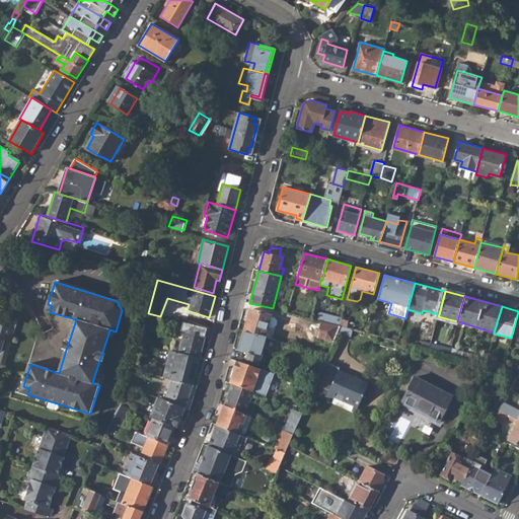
[(249,309),(243,330),(265,337),(268,326),(273,327),(275,327),(278,320),(276,318),(272,316),(272,315),(249,309)]
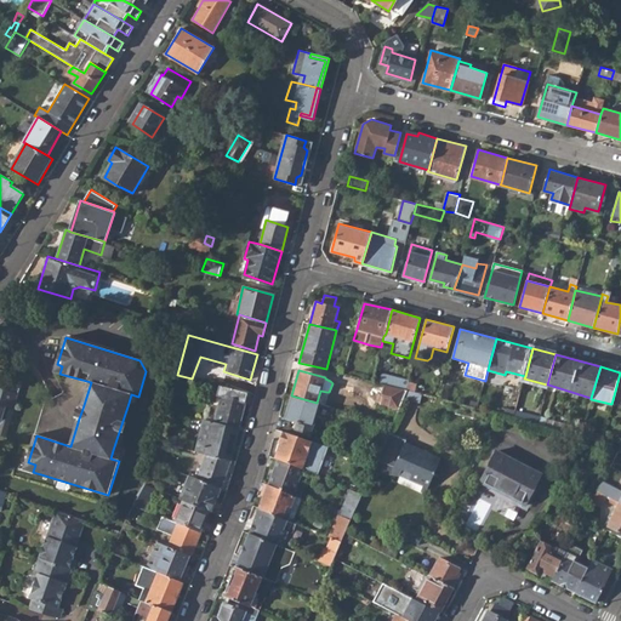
[(177,375),(174,387),(184,391),(187,377),(177,375)]
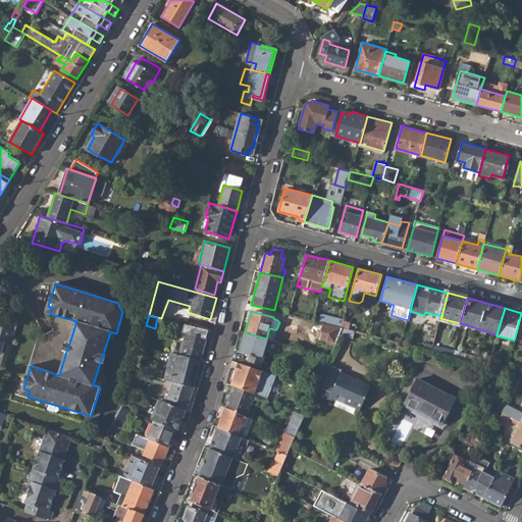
[(324,323),(342,327),(343,320),(325,316),(324,323)]
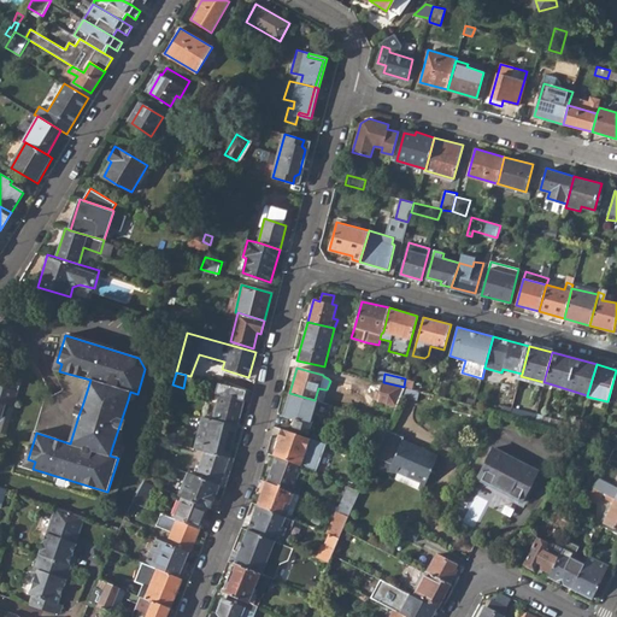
[(383,382),(380,394),(381,394),(389,395),(387,404),(398,406),(403,393),(405,388),(404,387),(383,382)]
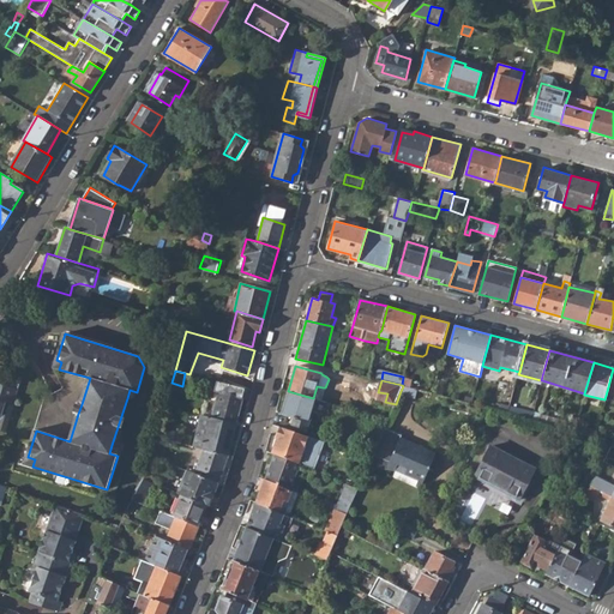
[(212,417),(236,423),(245,389),(217,381),(215,390),(218,391),(212,417)]
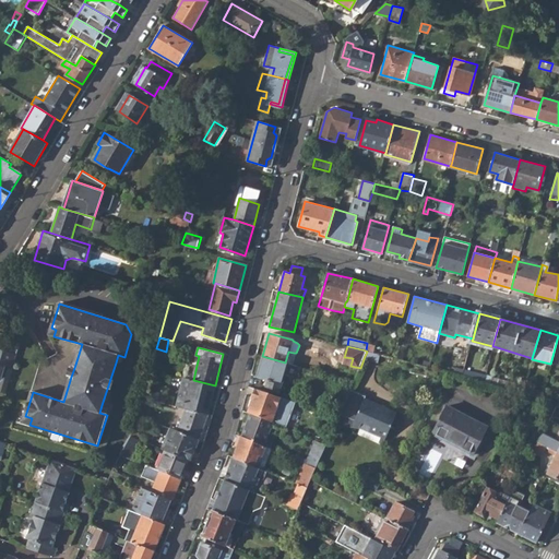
[(122,364),(125,357),(118,355),(116,363),(122,364)]
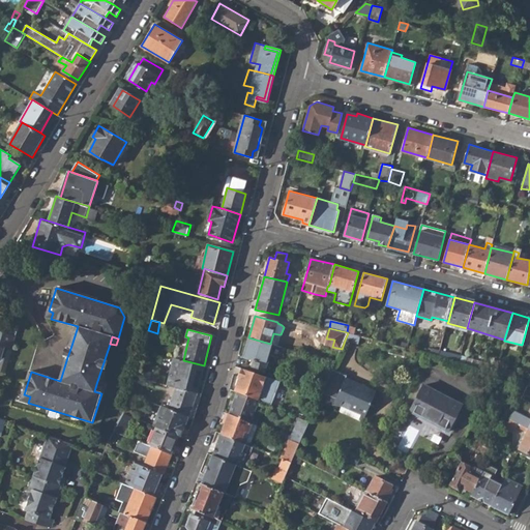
[(253,369),(265,373),(272,345),(270,344),(248,337),(242,356),(254,360),(253,369)]
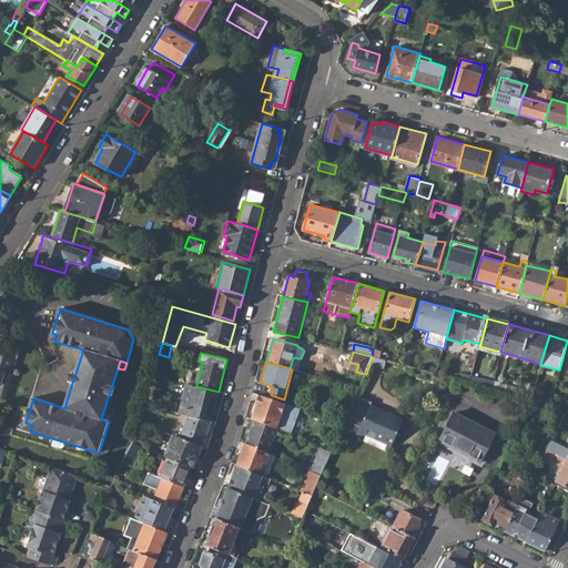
[(492,388),(494,382),(472,375),(469,383),(492,388)]
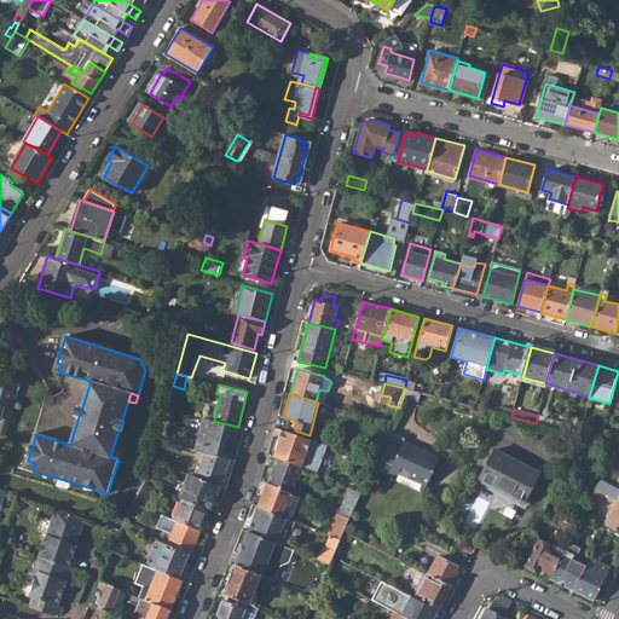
[(207,453),(230,460),(238,427),(214,421),(204,418),(196,451),(207,453)]
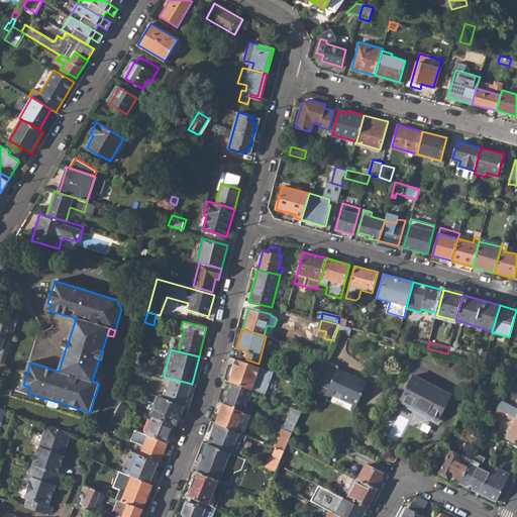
[(138,370),(152,374),(154,366),(134,359),(131,368),(138,370)]
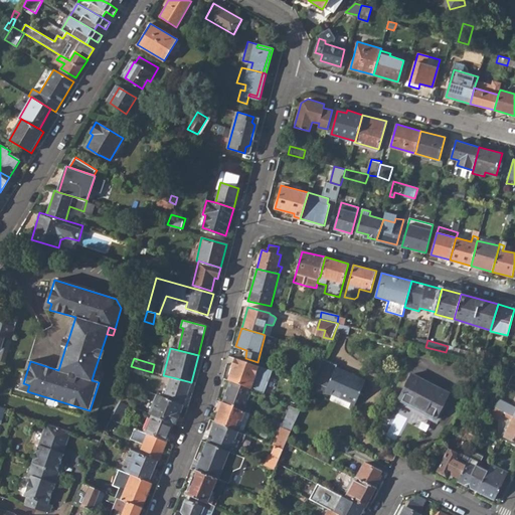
[(273,370),(234,358),(231,367),(234,368),(231,373),(228,379),(229,380),(251,388),(253,388),(265,393),(273,370)]
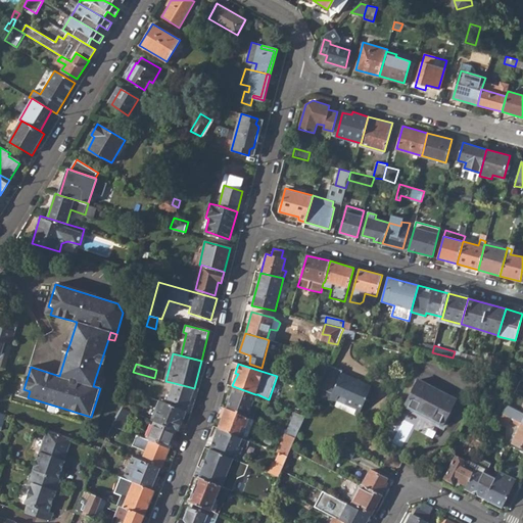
[(328,365),(318,388),(331,394),(330,397),(338,400),(338,399),(357,408),(354,414),(359,416),(371,387),(341,374),(342,371),(328,365)]
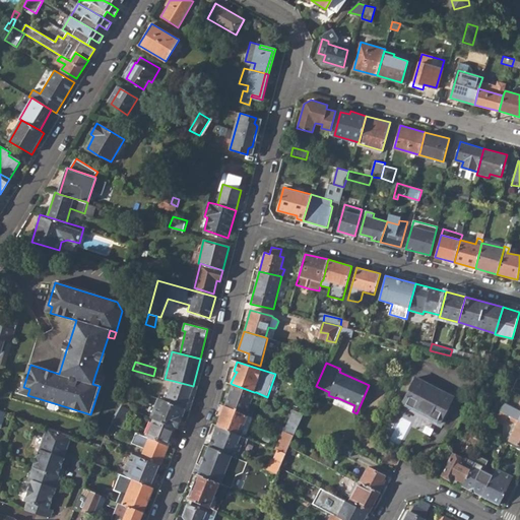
[(128,387),(134,389),(139,372),(132,370),(128,387)]
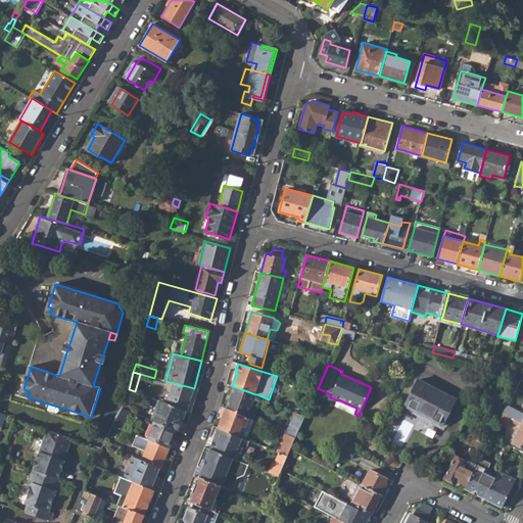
[(100,388),(102,381),(95,379),(93,386),(100,388)]
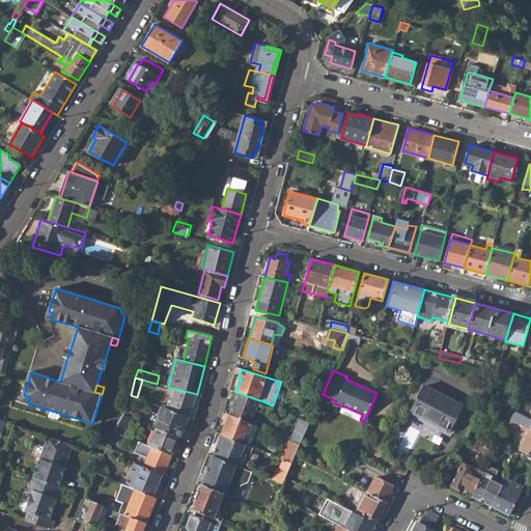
[(412,413),(450,431),(464,404),(425,386),(412,413)]
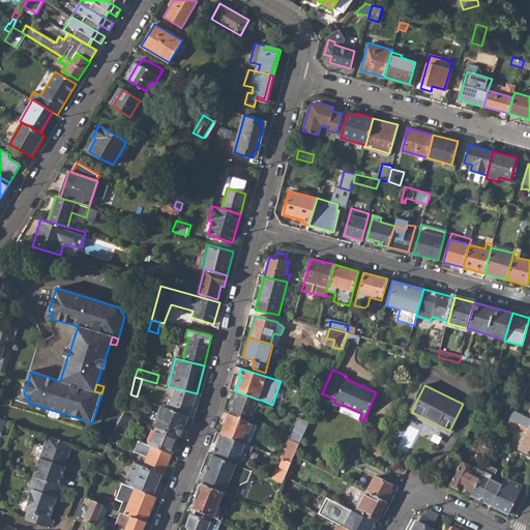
[(170,410),(188,417),(197,393),(177,388),(170,410)]
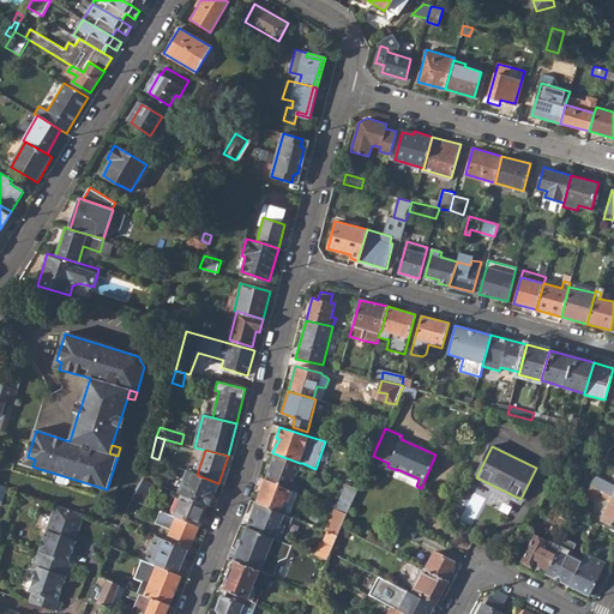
[(265,480),(292,489),(302,463),(300,463),(274,453),(270,463),(272,464),(265,480)]
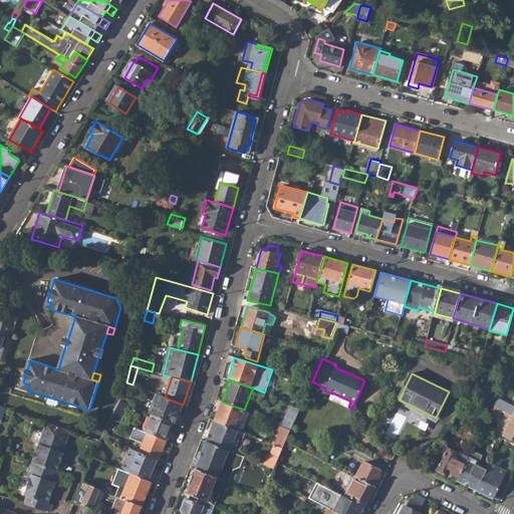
[(297,388),(307,392),(311,383),(300,379),(297,388)]
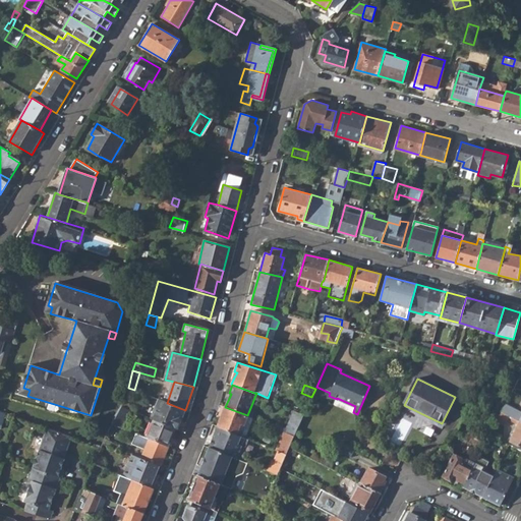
[(311,397),(337,399),(329,396),(330,393),(316,387),(315,389),(311,397)]
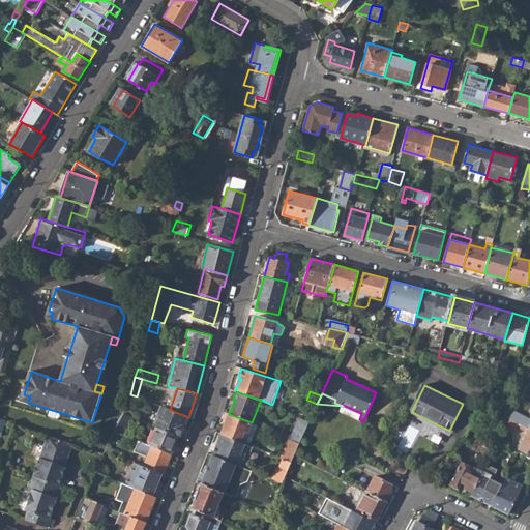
[(122,413),(130,416),(137,396),(130,394),(128,399),(122,413)]
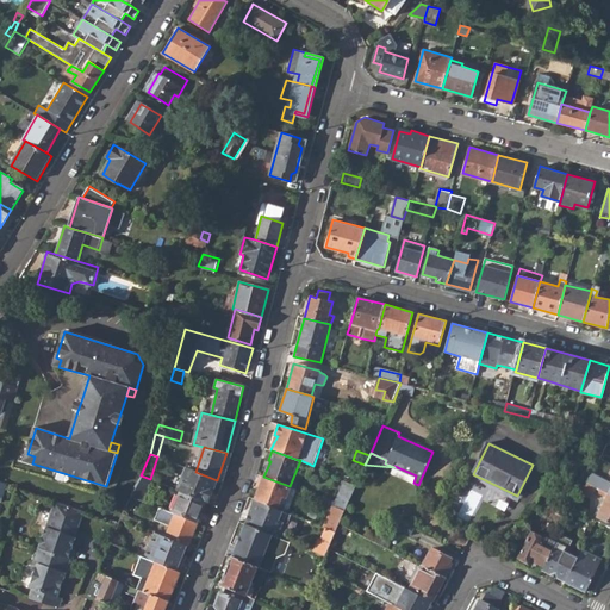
[(206,502),(209,503),(217,480),(195,472),(186,468),(178,490),(181,491),(206,502)]
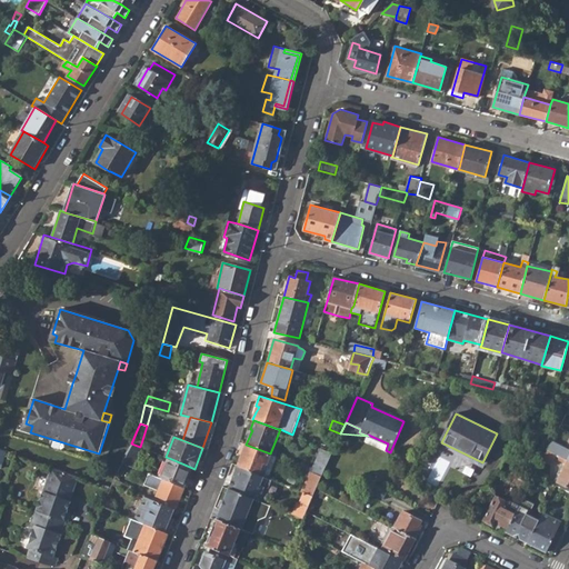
[(568,448),(552,440),(549,447),(568,456),(568,453),(568,448)]
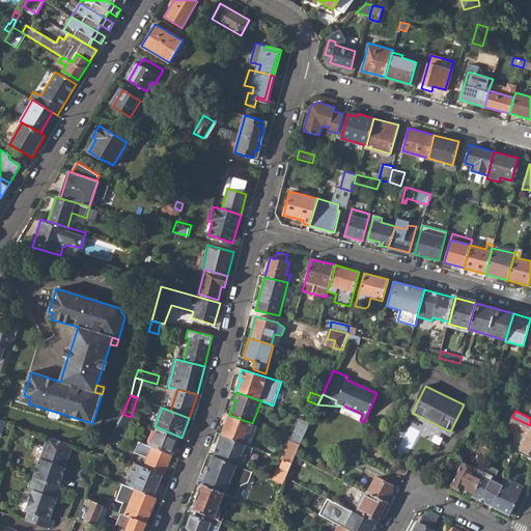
[(131,417),(122,414),(117,426),(127,430),(132,417),(131,417)]
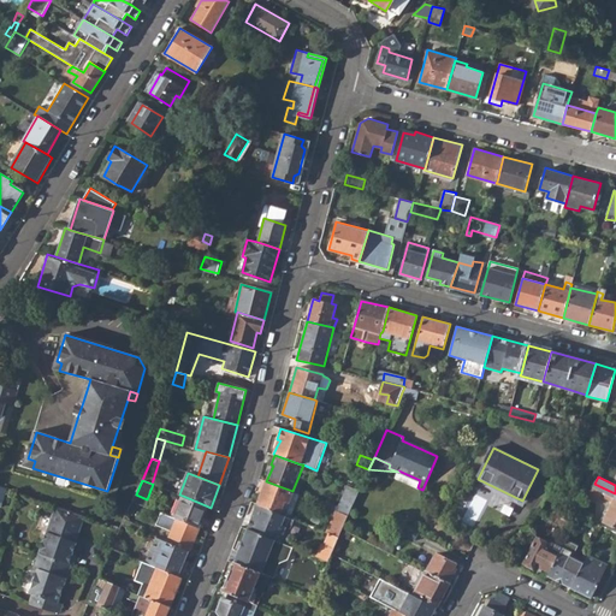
[(258,503),(280,513),(285,503),(289,504),(294,492),(292,491),(266,481),(264,480),(259,490),(262,491),(258,503)]
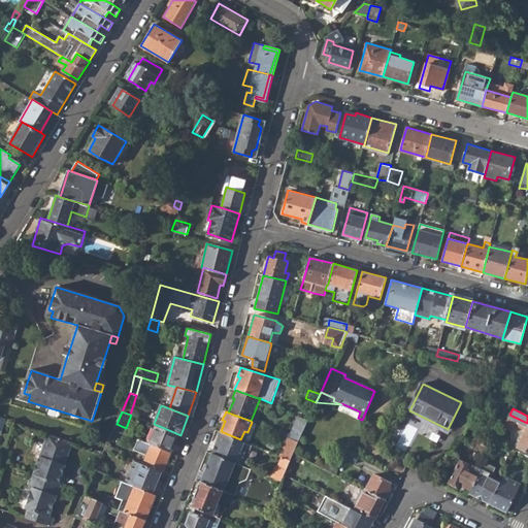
[(527,421),(527,423),(509,415),(508,417),(517,422),(520,424),(527,427),(527,421)]
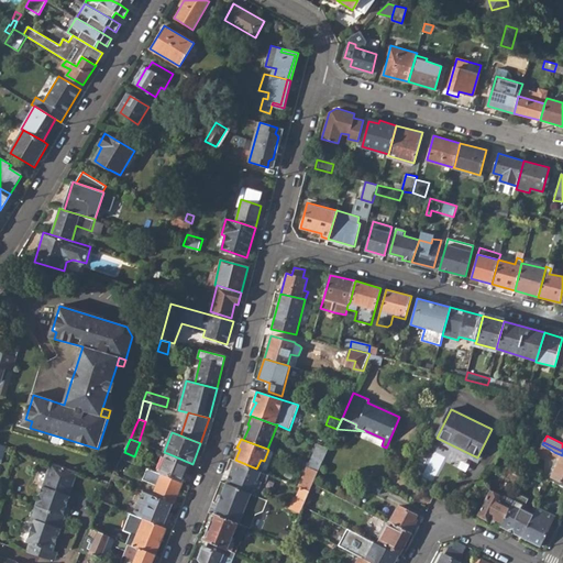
[(309,466),(319,471),(329,448),(319,444),(309,466)]
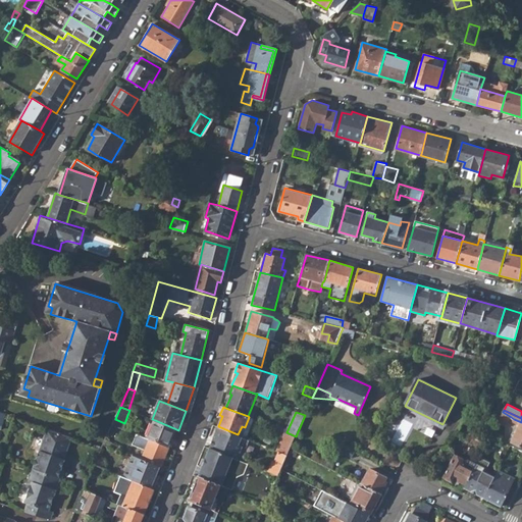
[(506,426),(511,417),(503,412),(498,421),(506,426)]
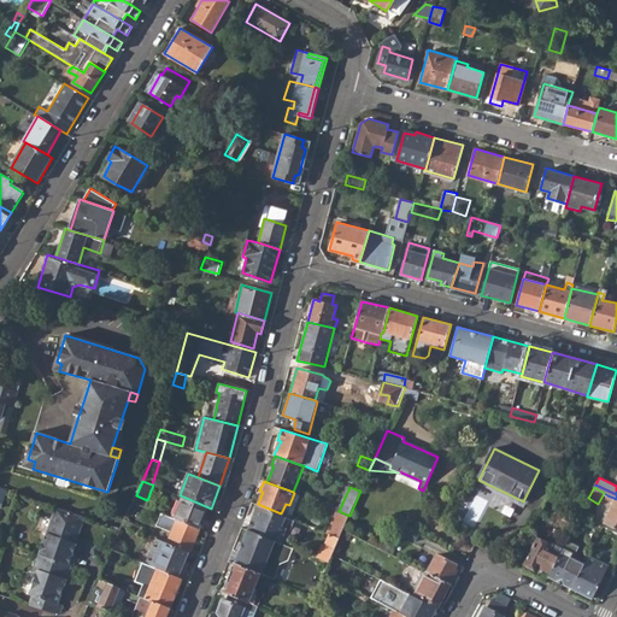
[(147,500),(136,495),(133,503),(144,507),(147,500)]
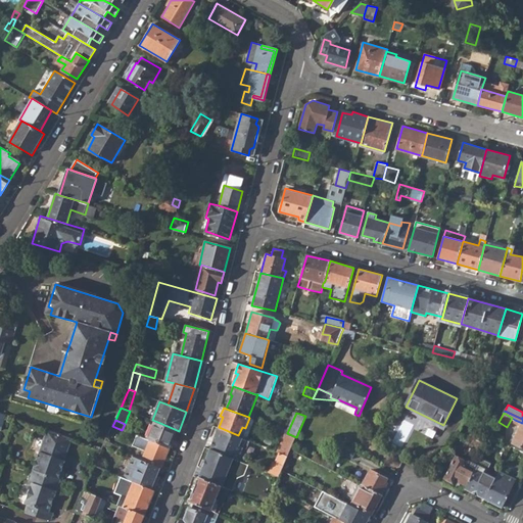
[(522,423),(515,420),(513,424),(520,427),(512,443),(522,448),(522,423)]
